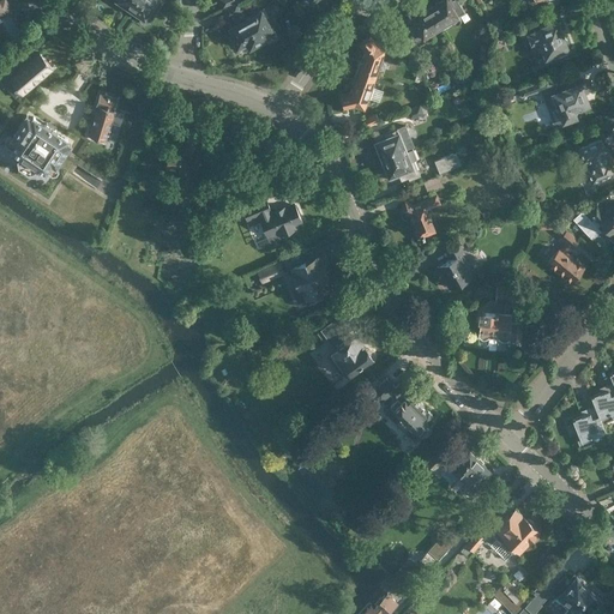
[(0,14),(10,10),(5,0),(1,0),(0,1),(0,14)]
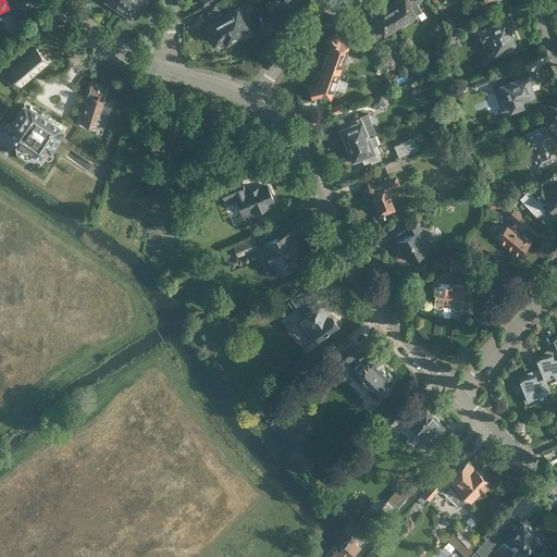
[(123,0),(119,8),(131,16),(132,15),(134,16),(134,17),(135,17),(136,17),(137,16),(138,16),(138,15),(139,15),(139,14),(139,13),(139,12),(138,12),(138,11),(137,10),(136,9),(140,0),(123,0)]
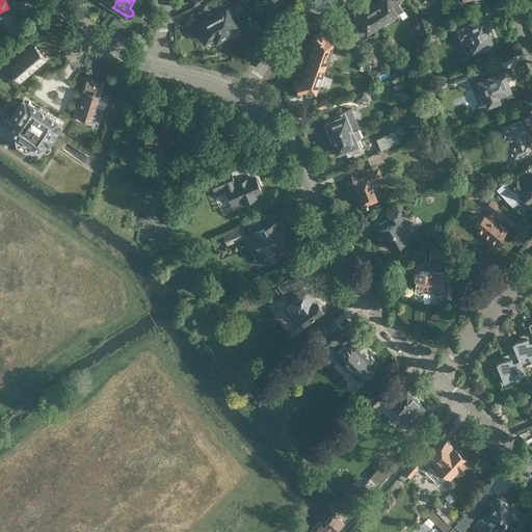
[(381,0),(371,6),(381,23),(390,18),(392,20),(393,21),(394,22),(395,22),(396,22),(397,22),(398,22),(398,21),(399,21),(399,20),(399,18),(399,17),(397,14),(402,10),(398,3),(401,1),(400,0),(381,0)]
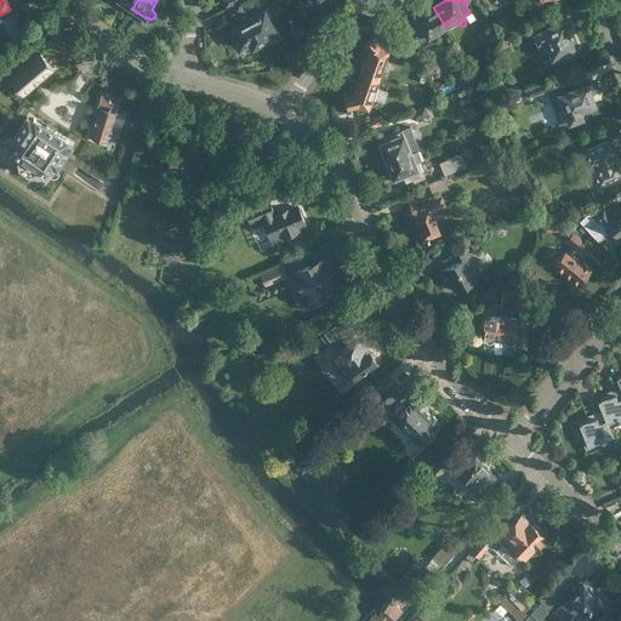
[(239,3),(228,6),(231,13),(234,13),(239,24),(233,28),(237,34),(233,35),(240,47),(249,41),(252,47),(262,43),(249,20),(239,3)]
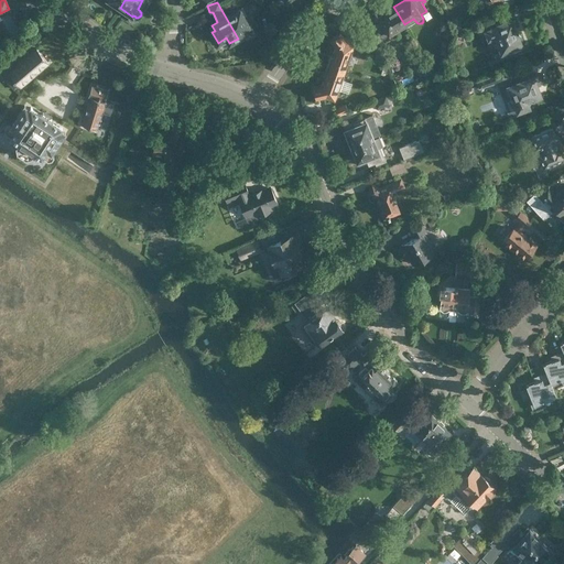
[(239,10),(226,18),(238,39),(253,30),(250,24),(248,25),(242,17),(246,14),(241,7),(239,9),(239,10)]
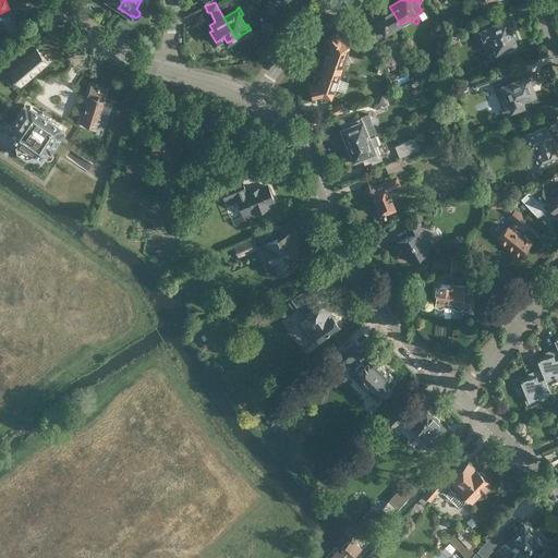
[(400,24),(389,7),(376,14),(374,10),(367,13),(373,22),(371,24),(378,37),(384,34),(386,37),(387,38),(388,38),(389,38),(390,38),(391,38),(392,37),(393,36),(393,35),(393,34),(393,33),(391,29),(400,24)]
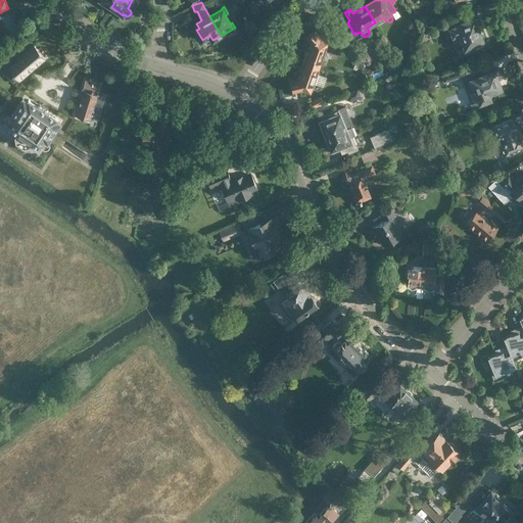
[(457,17),(445,22),(447,29),(452,27),(454,33),(459,31),(465,47),(459,50),(461,55),(475,49),(473,44),(483,41),(475,18),(460,24),(457,17)]
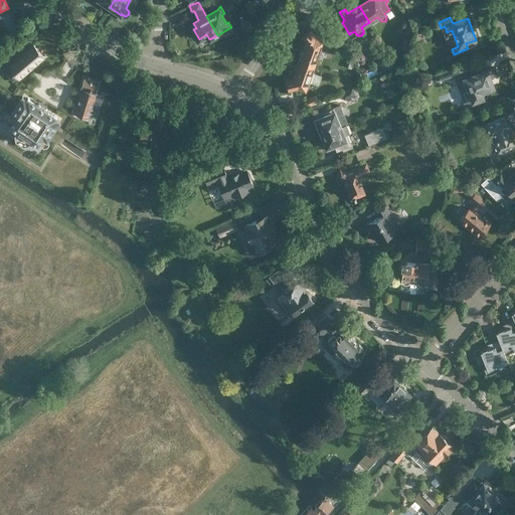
[(424,25),(415,29),(417,34),(426,31),(424,25)]
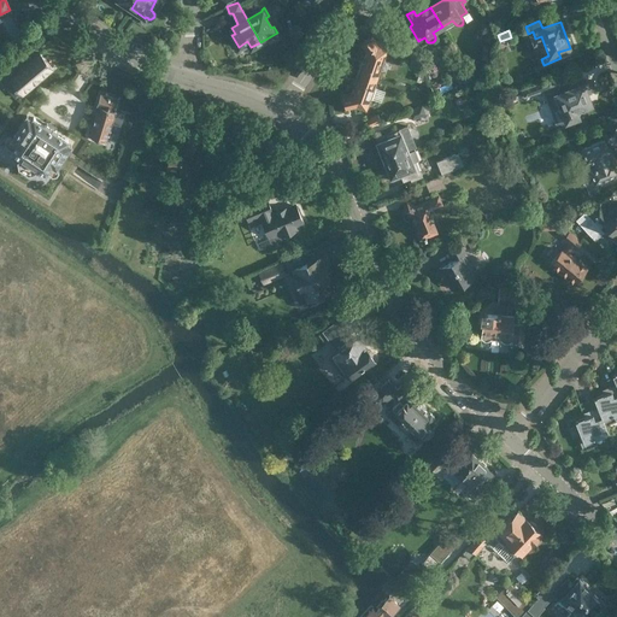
[(381,45),(377,43),(371,35),(360,42),(366,51),(363,60),(362,60),(357,71),(376,77),(387,46),(389,45),(388,41),(385,40),(382,41),(381,45)]
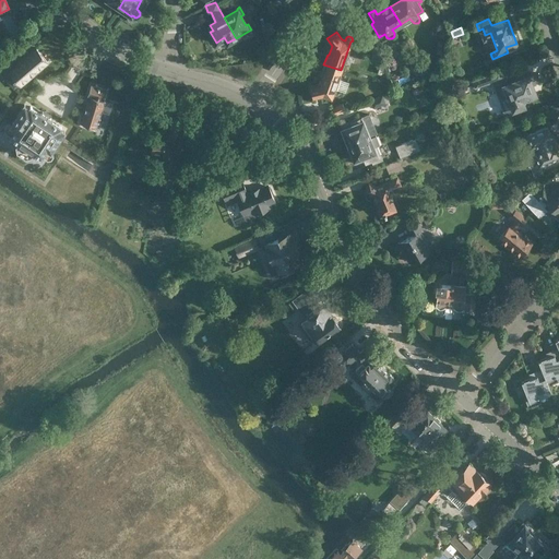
[(364,49),(370,46),(368,44),(364,34),(357,37),(363,47),(364,49)]
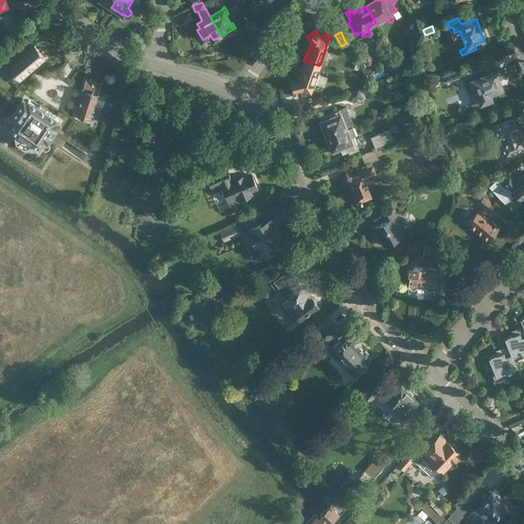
[(34,45),(7,68),(12,74),(8,77),(13,83),(17,80),(18,81),(45,58),(34,45)]
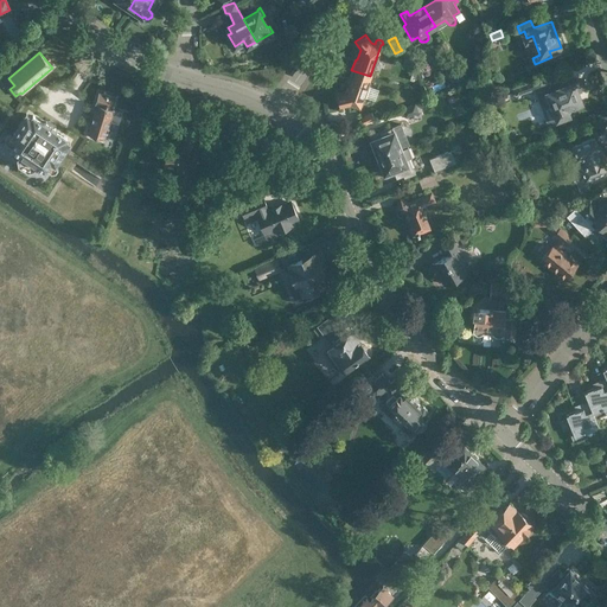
[(359,108),(370,76),(351,70),(347,81),(349,81),(345,91),(337,93),(339,106),(349,104),(359,108)]
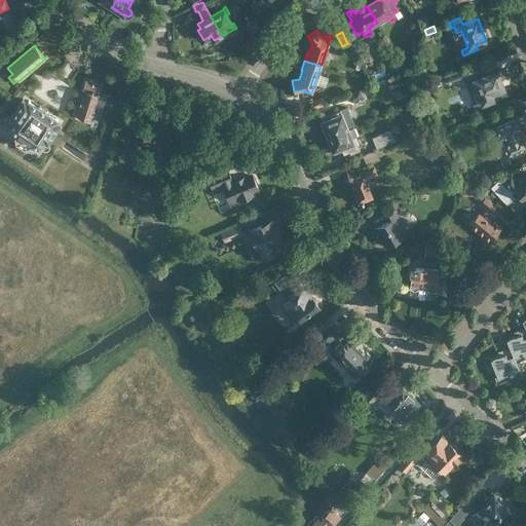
[(475,80),(473,73),(482,70),(480,63),(445,76),(447,81),(460,77),(463,76),(468,91),(472,91),(475,100),(473,101),(475,107),(493,100),(491,94),(503,89),(500,80),(503,79),(500,71),(475,80)]
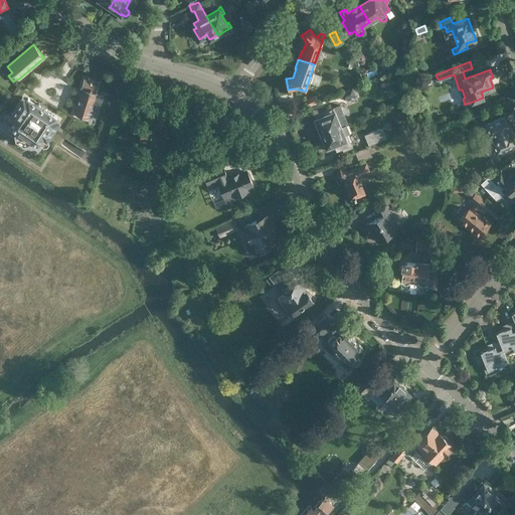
[(99,82),(83,77),(80,88),(82,89),(74,114),(79,115),(79,117),(83,118),(83,117),(90,118),(95,102),(98,103),(100,103),(102,101),(102,99),(102,97),(100,96),(97,95),(97,93),(96,92),(99,82)]
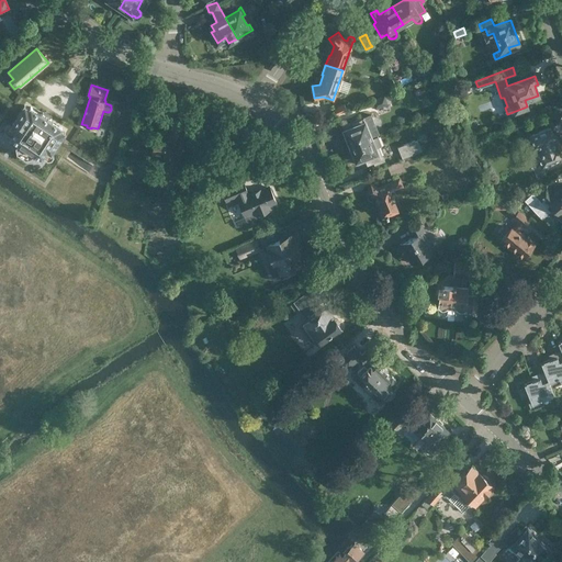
[(375,108),(393,101),(390,94),(373,101),(375,108)]
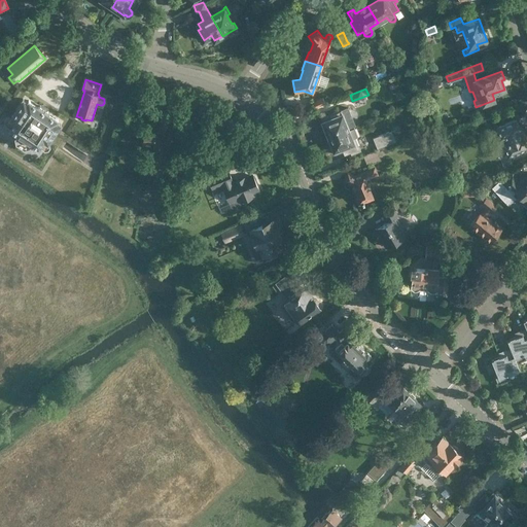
[(325,104),(323,97),(314,101),(316,107),(325,104)]
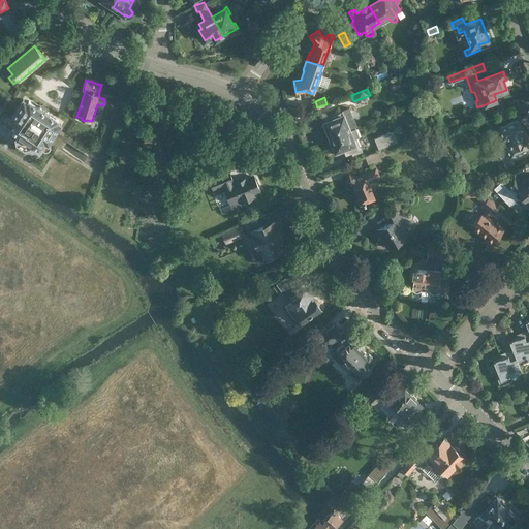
[(24,100),(23,99),(10,118),(9,118),(6,119),(4,121),(5,125),(10,128),(9,130),(17,134),(14,137),(17,143),(24,148),(30,147),(32,144),(45,151),(49,151),(51,148),(50,144),(49,144),(60,125),(61,126),(62,125),(61,124),(57,122),(57,121),(58,121),(58,120),(57,119),(57,120),(48,114),(49,112),(48,111),(47,111),(49,107),(43,104),(41,107),(41,106),(40,106),(39,107),(30,101),(29,100),(28,101),(28,102),(24,100)]
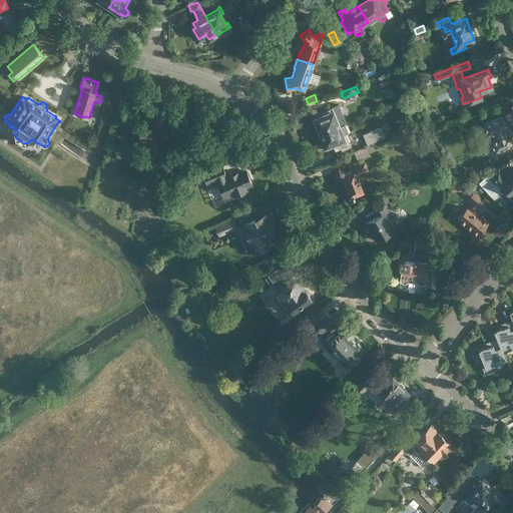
[(321,134),(339,126),(339,125),(345,122),(341,110),(334,113),(332,107),(313,115),(321,134)]
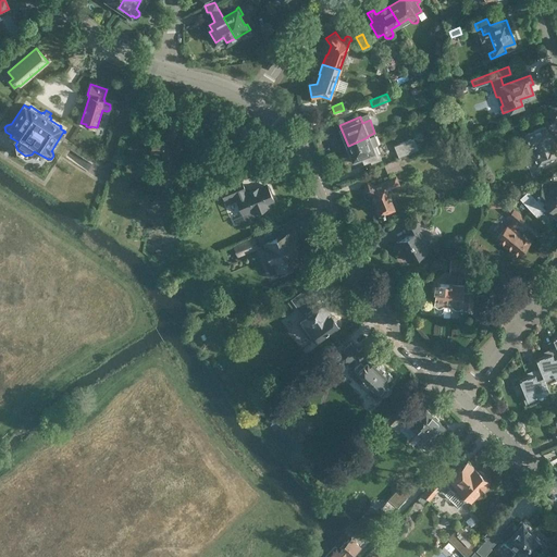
[(181,132),(183,119),(171,118),(169,131),(164,131),(163,137),(153,136),(151,151),(162,152),(162,156),(173,157),(173,153),(174,153),(173,159),(182,160),(184,148),(178,148),(180,138),(183,139),(184,133),(181,132)]
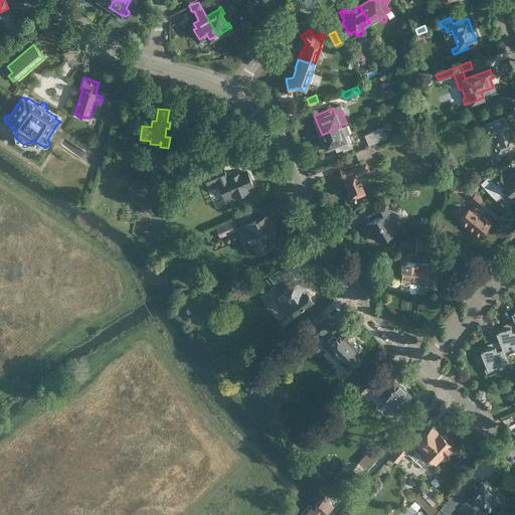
[(507,127),(504,117),(483,124),(490,143),(482,146),(485,155),(488,154),(493,167),(501,163),(496,151),(514,144),(511,135),(511,134),(508,126),(507,127)]
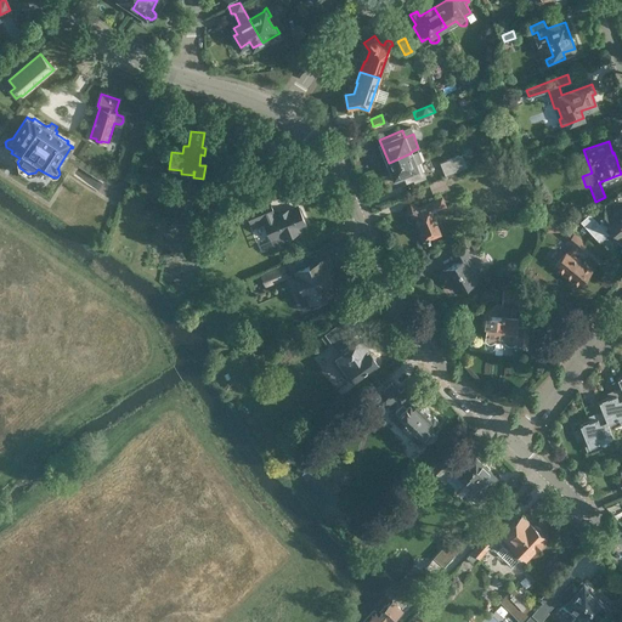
[(418,151),(389,163),(396,182),(413,176),(414,181),(424,177),(418,163),(422,160),(418,151)]
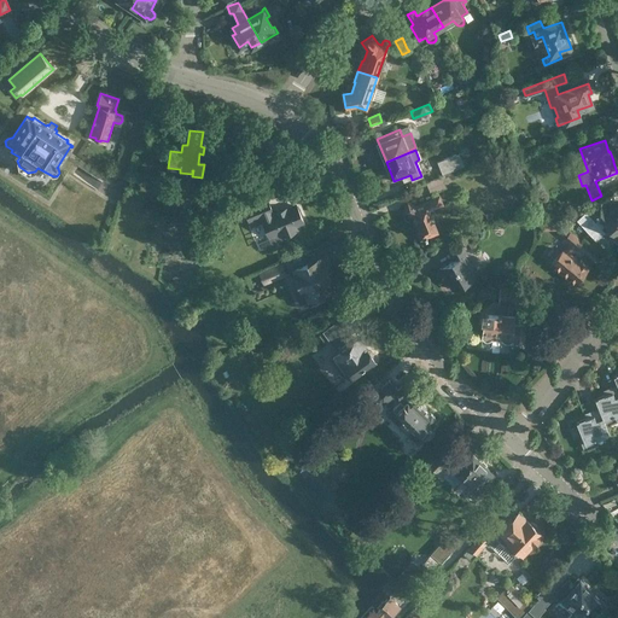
[(228,153),(219,152),(217,161),(227,162),(228,153)]
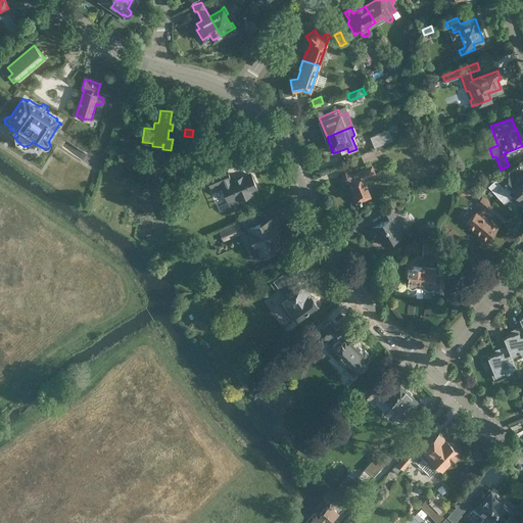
[(389,130),(370,137),(374,148),(393,140),(389,130)]
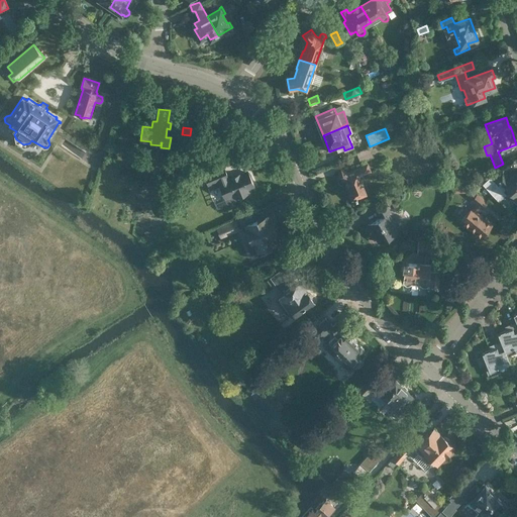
[(370,146),(356,152),(360,163),(374,157),(370,146)]
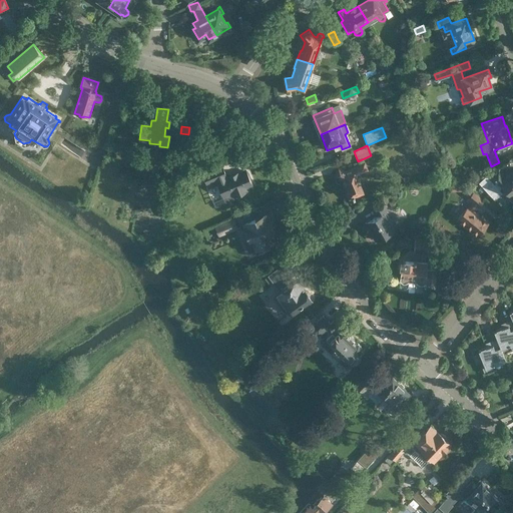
[(355,174),(367,169),(364,163),(345,171),(339,168),(335,176),(342,179),(350,199),(363,193),(355,174)]
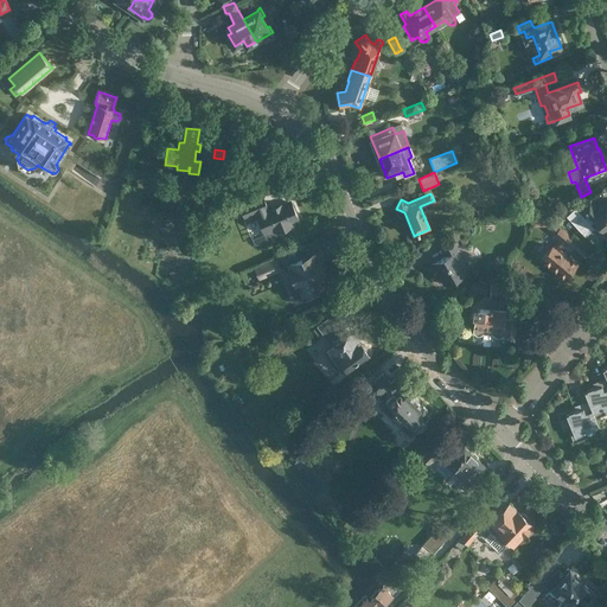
[(606,228),(606,197),(596,206),(589,199),(580,209),(579,206),(569,215),(588,236),(598,227),(594,223),(596,222),(604,230),(606,228)]
